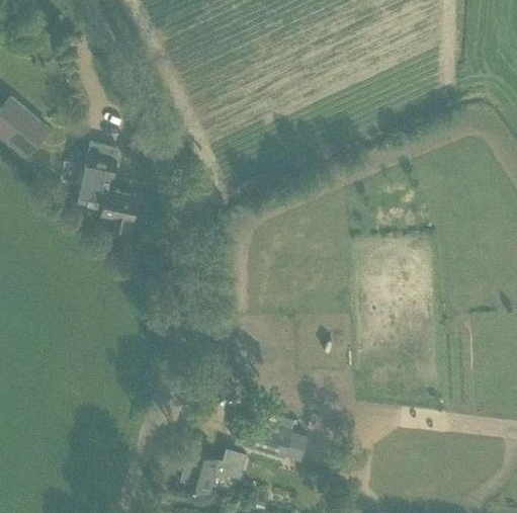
[(11,99),(0,112),(0,140),(25,162),(50,132),(11,99)]
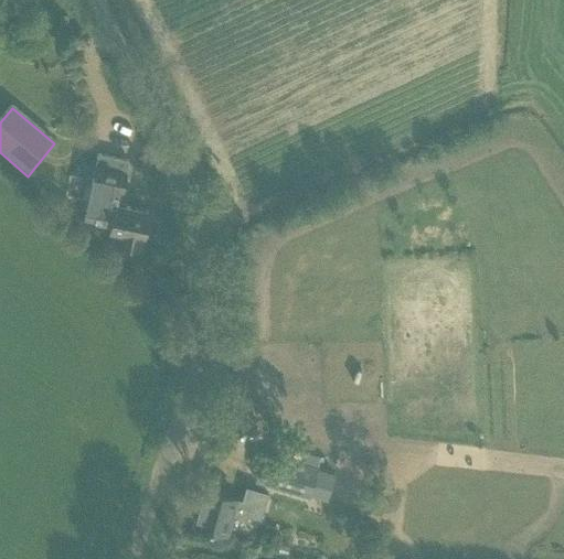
[(98,159),(85,225),(110,230),(109,238),(120,240),(119,249),(140,254),(148,216),(118,210),(120,195),(123,196),(126,179),(129,165),(98,159)]
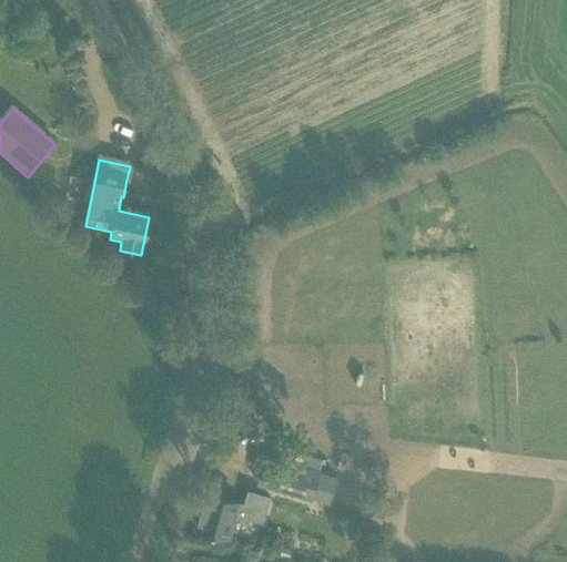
[(257,489),(280,496),(310,504),(319,474),(287,466),(266,459),(257,489)]
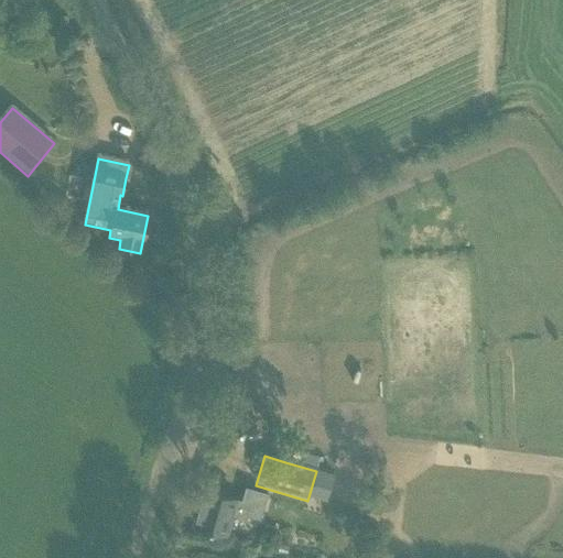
[(194,527),(208,532),(225,536),(231,516),(246,521),(249,506),(225,500),(204,494),(194,527)]
